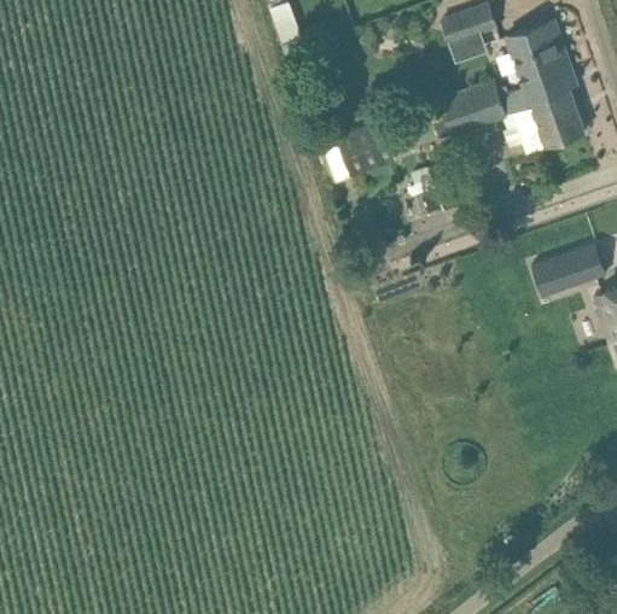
[(484,9),(442,24),(449,46),(492,29),(484,9)]
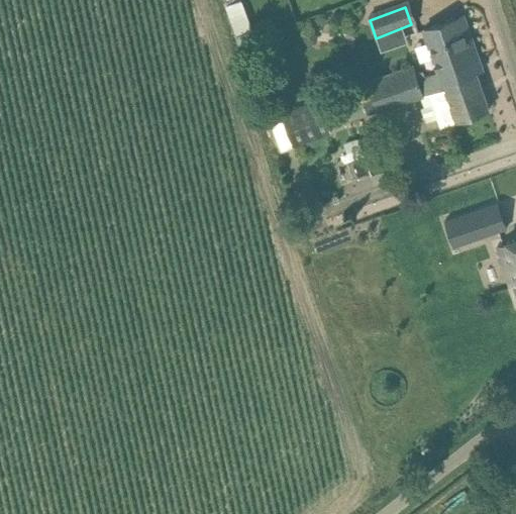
[(437,74),(477,60),(462,18),(423,31),(437,74)]
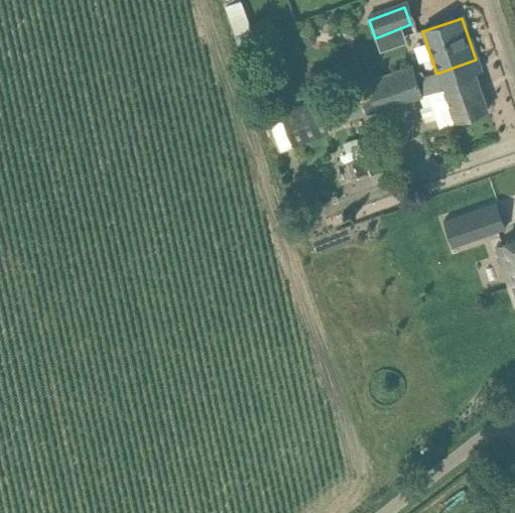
[(261,49),(254,31),(235,38),(241,57),(261,49)]
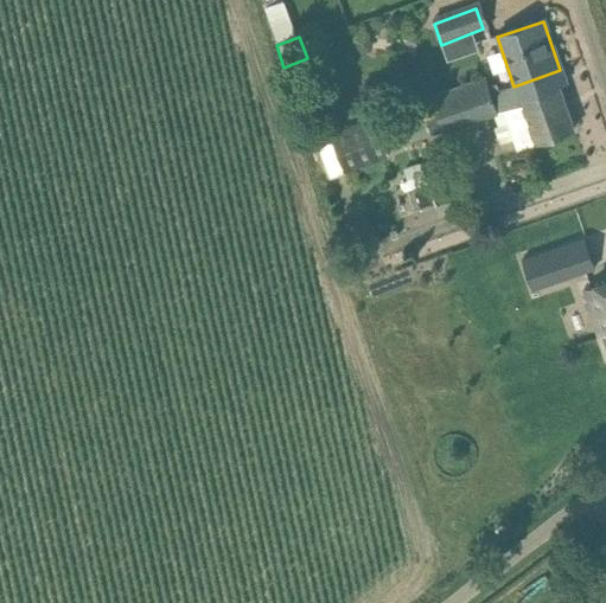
[(431,100),(435,114),(423,117),(431,138),(442,134),(442,135),(447,134),(502,115),(515,153),(550,140),(573,132),(557,88),(566,85),(560,70),(514,87),(497,92),(490,95),(488,89),(484,81),(431,100)]
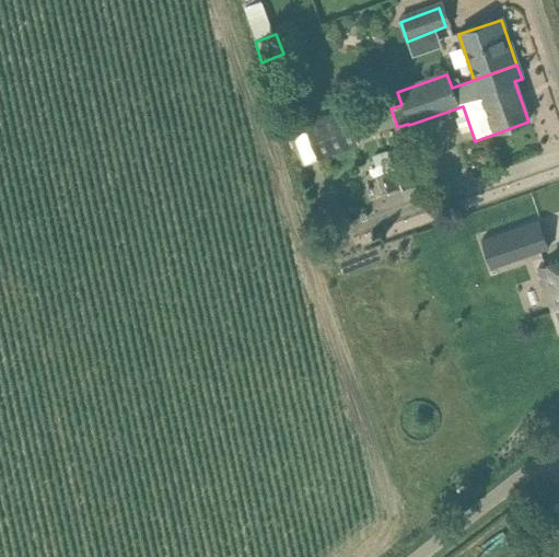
[(302,127),(291,131),(304,166),(316,162),(358,147),(345,112),(302,127)]
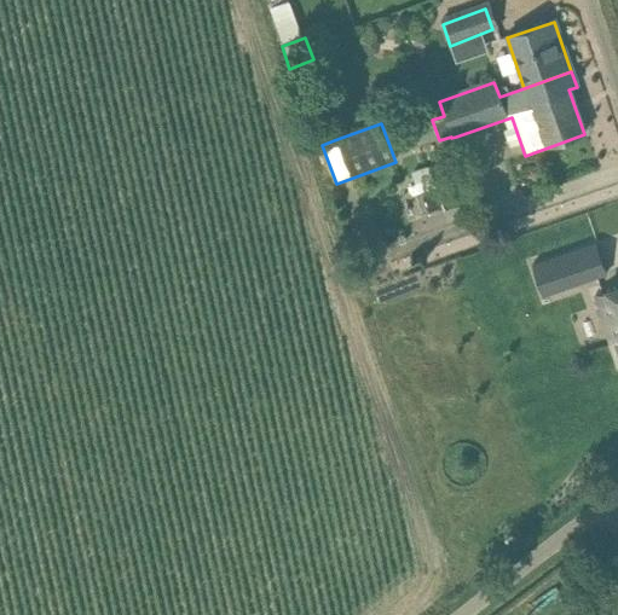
[(595,245),(550,261),(561,291),(606,276),(595,245)]
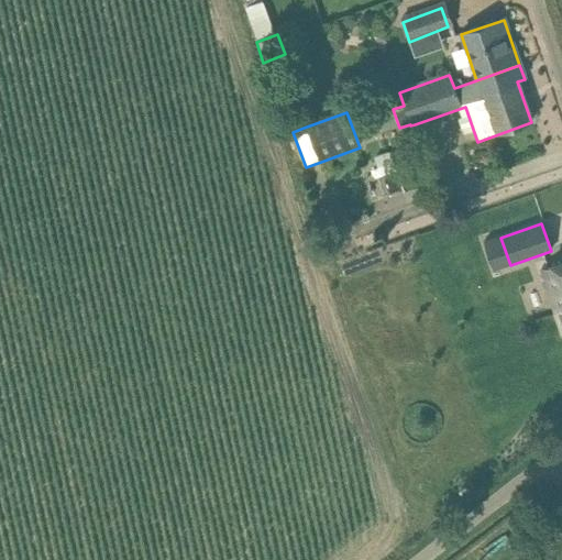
[(561,262),(547,268),(541,271),(546,282),(543,283),(554,314),(559,313),(560,316),(561,321),(561,262)]
